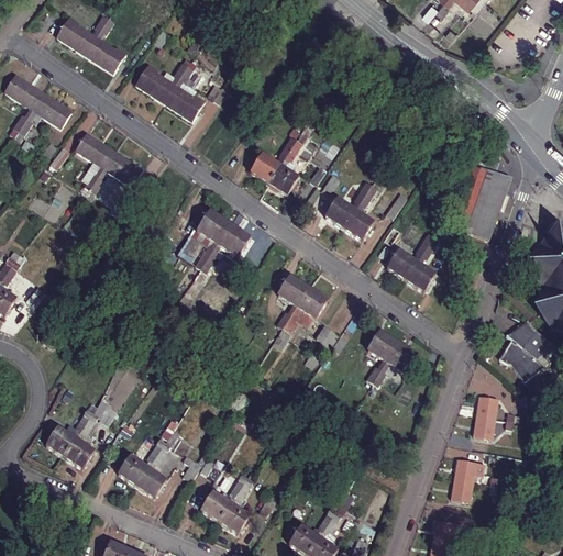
[(87,54),(112,18),(107,13),(98,26),(100,28),(96,33),(81,23),(83,21),(73,14),(58,34),(87,54)]
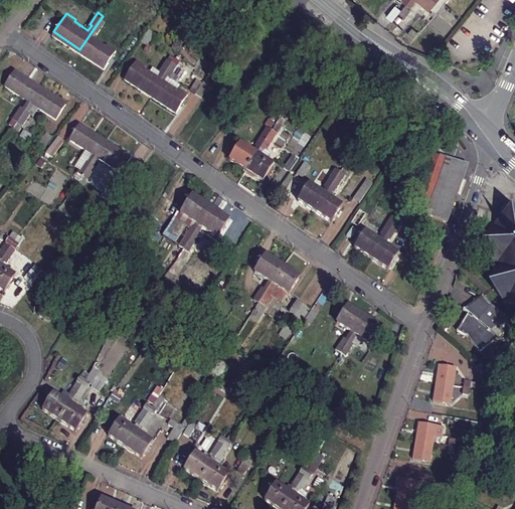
[(109,20),(103,16),(79,49),(105,66),(117,48),(109,42),(107,44),(94,34),(98,29),(101,32),(109,20)]
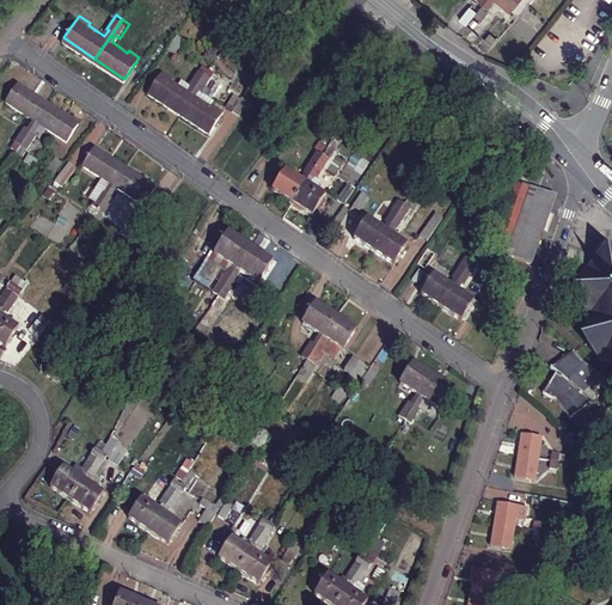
[(157,59),(167,44),(160,40),(150,54),(157,59)]
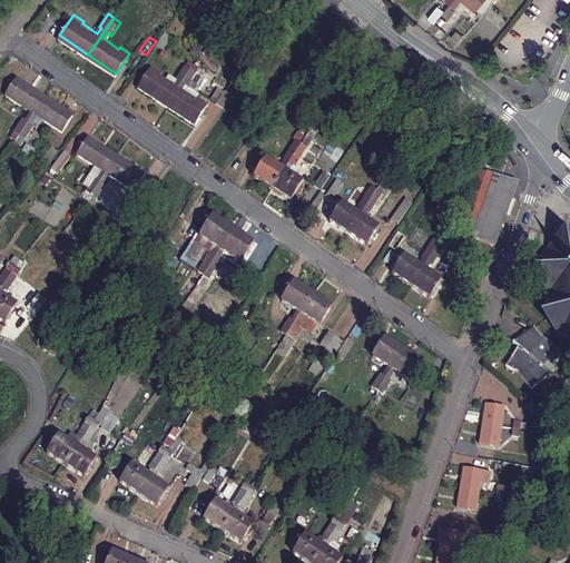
[(137,85),(166,105),(192,69),(187,66),(177,78),(179,79),(176,86),(160,75),(161,72),(151,65),(137,85)]
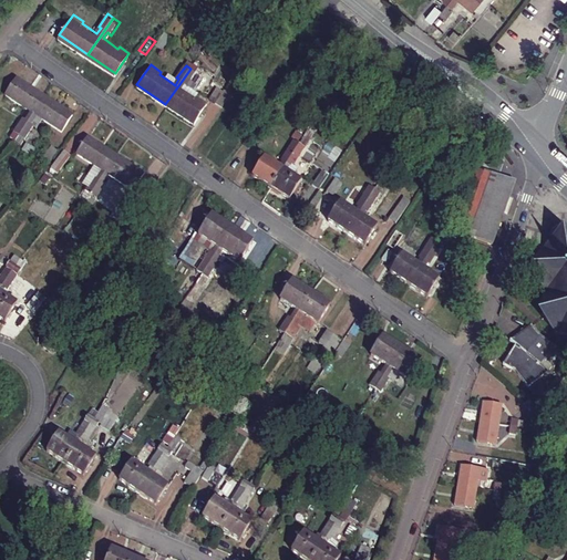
[(191,69),(165,104),(193,124),(206,104),(195,97),(194,99),(179,89),(184,83),(186,84),(195,72),(191,69)]
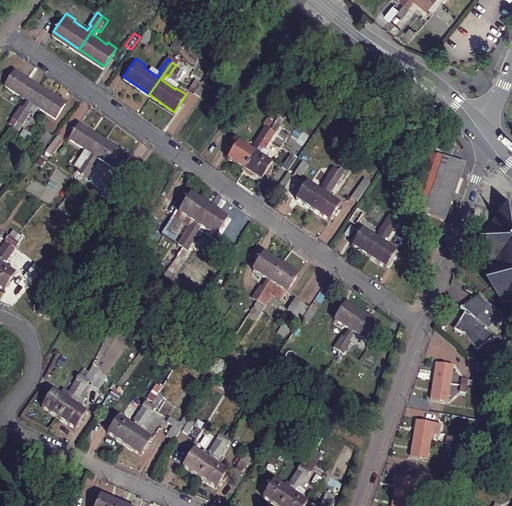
[(13,115),(17,118),(39,85),(12,68),(0,86),(10,92),(11,91),(26,100),(23,105),(21,103),(13,115)]
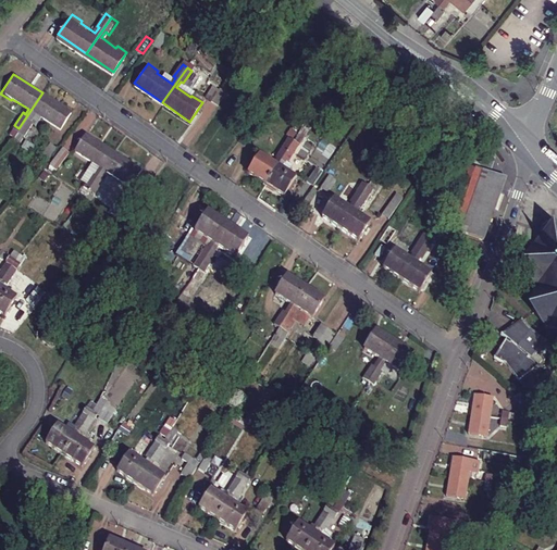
[(211,100),(215,103),(225,90),(220,87),(211,100)]
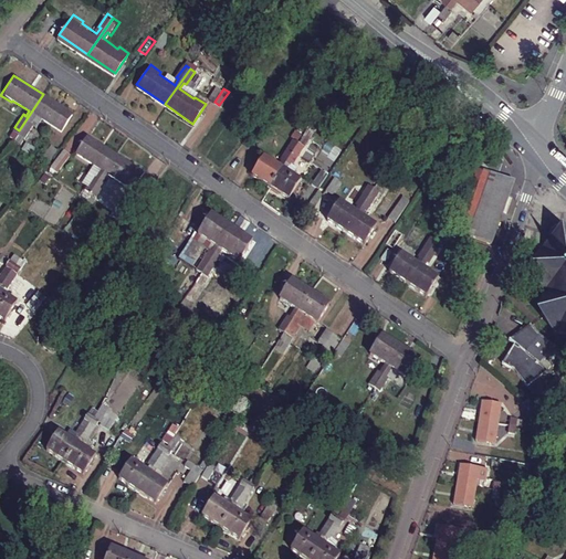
[(43,94),(19,130),(24,135),(33,120),(30,119),(33,114),(49,123),(48,125),(59,132),(71,112),(43,94)]
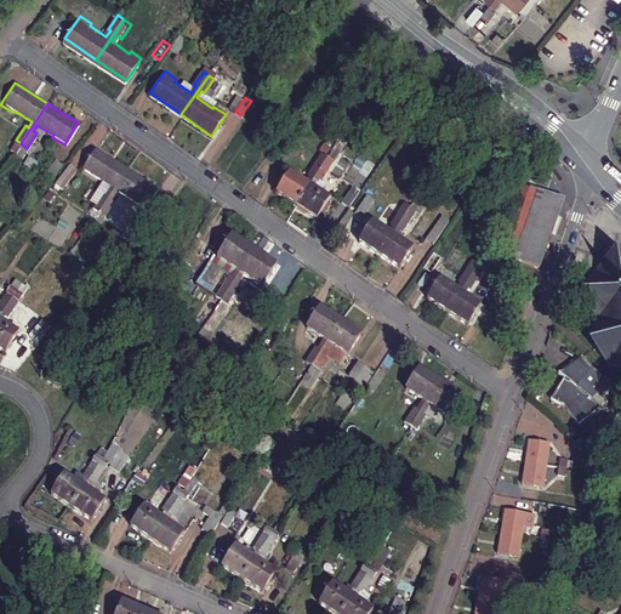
[(275,188),(296,202),(328,155),(322,151),(307,172),(309,174),(306,180),(289,169),(275,188)]
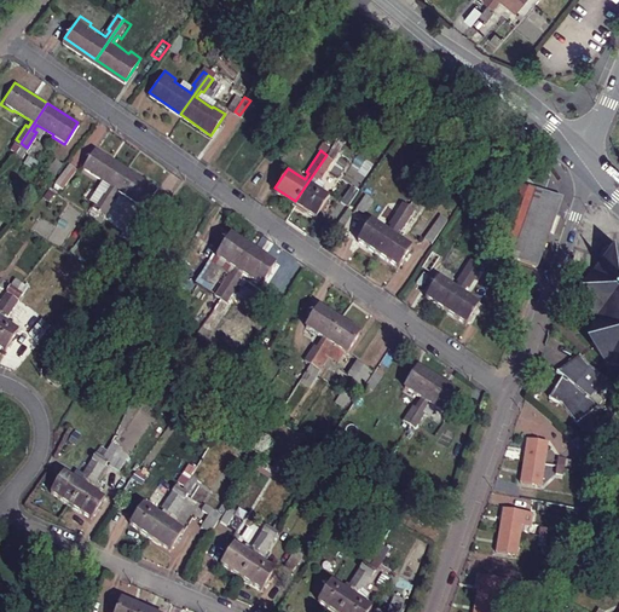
[(91,209),(96,213),(122,173),(90,154),(79,172),(98,184),(91,194),(98,198),(91,209)]
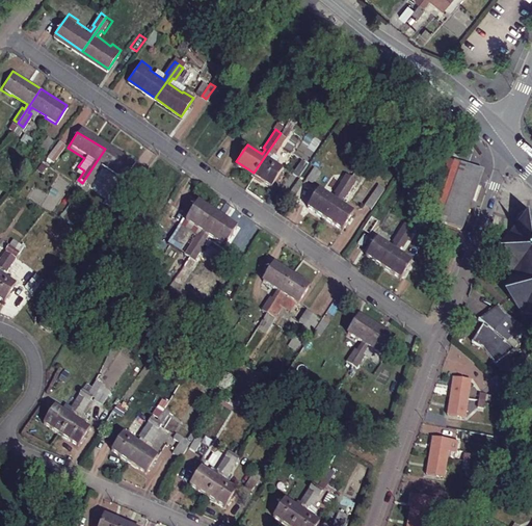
[(281,133),(254,173),(271,184),(282,167),(268,158),(271,153),(274,155),(286,136),(281,133)]
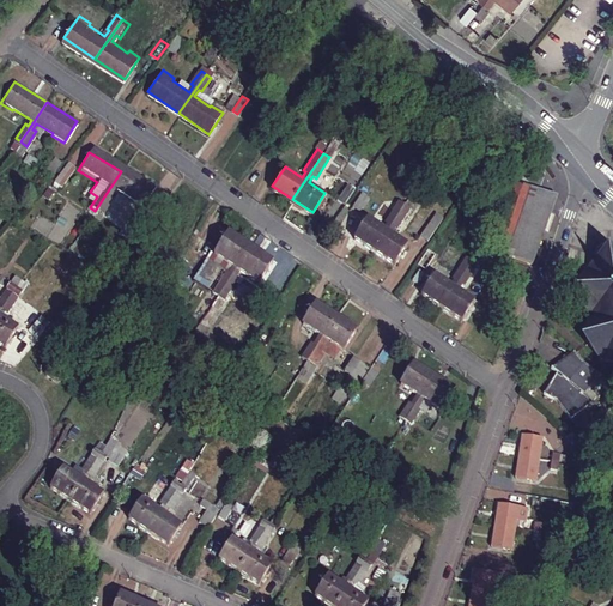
[(56,187),(72,170),(65,164),(50,182),(56,187)]
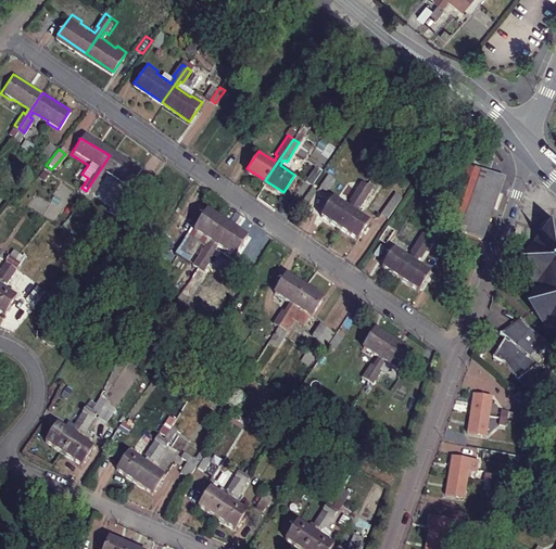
[(110,155),(86,191),(91,194),(100,181),(98,180),(101,175),(115,184),(114,187),(125,193),(138,173),(110,155)]
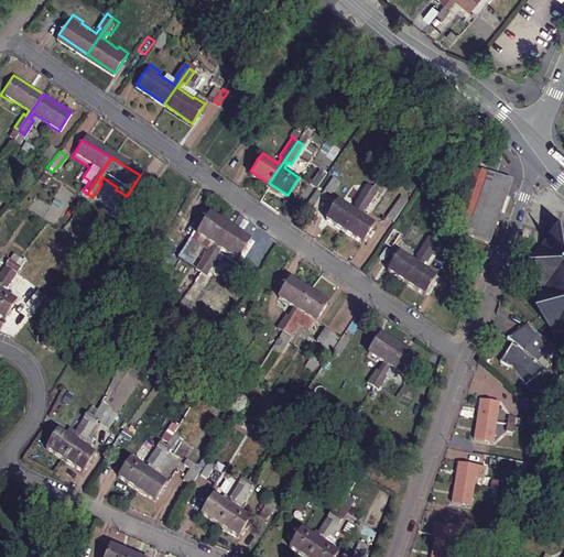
[(306,178),(313,183),(322,168),(316,164),(306,178)]
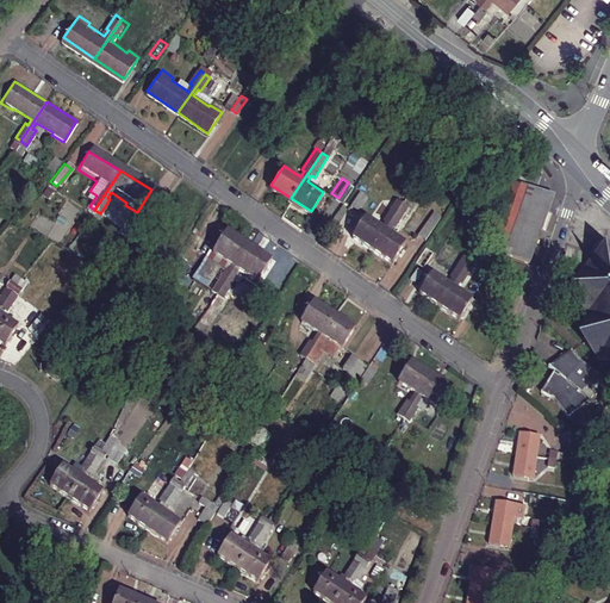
[(529,258),(553,191),(528,182),(517,212),(509,210),(499,236),(508,240),(504,248),(529,258)]
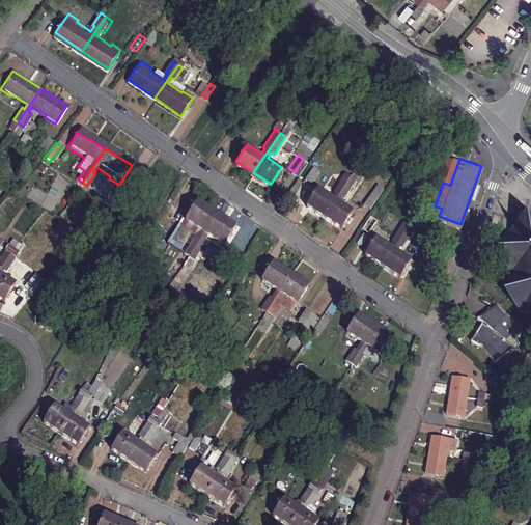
[(303,175),(310,180),(318,168),(311,164),(303,175)]
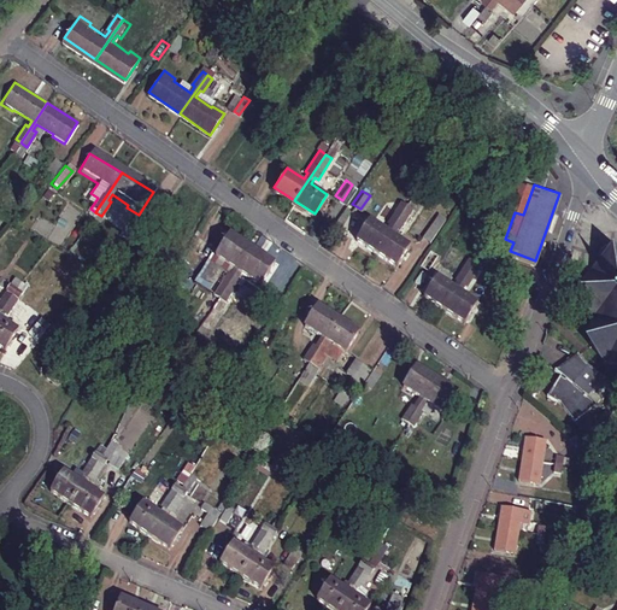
[(84,204),(90,207),(98,198),(90,193),(84,204)]
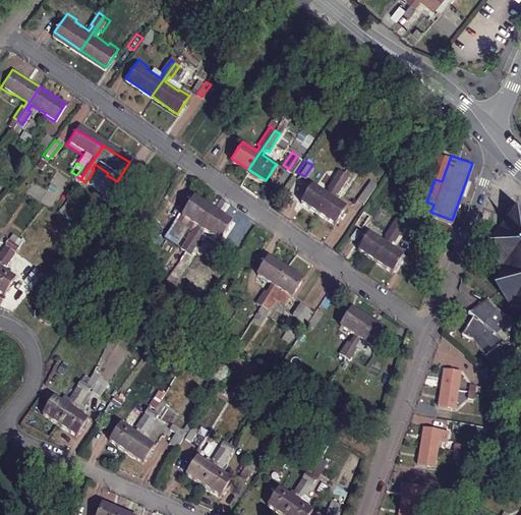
[(300,197),(317,209),(344,169),(339,166),(327,183),(329,185),(326,190),(311,181),(300,197)]
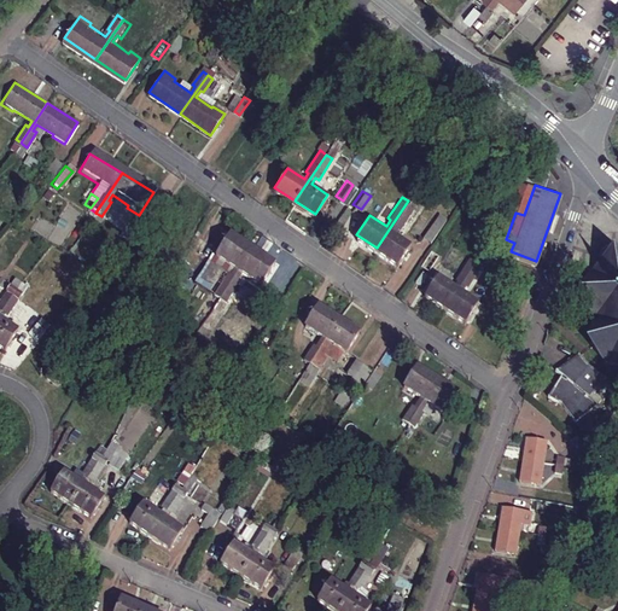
[(408,201),(377,248),(397,262),(410,243),(392,231),(397,225),(400,226),(414,204),(408,201)]
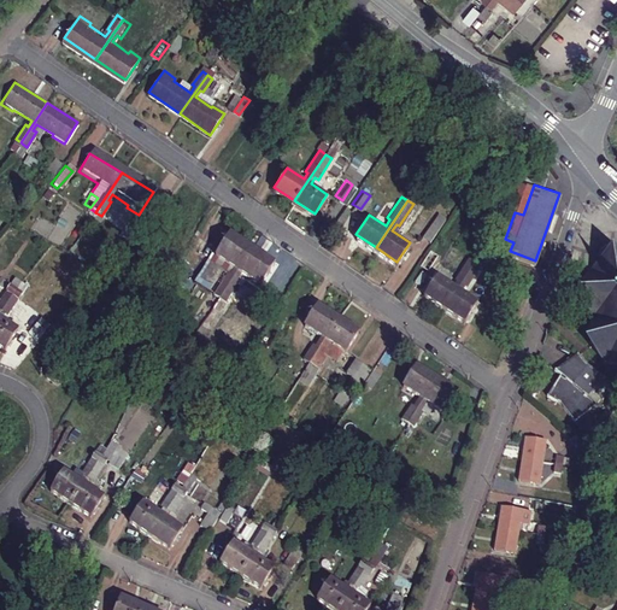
[(417,240),(424,246),(433,234),(425,228),(417,240)]
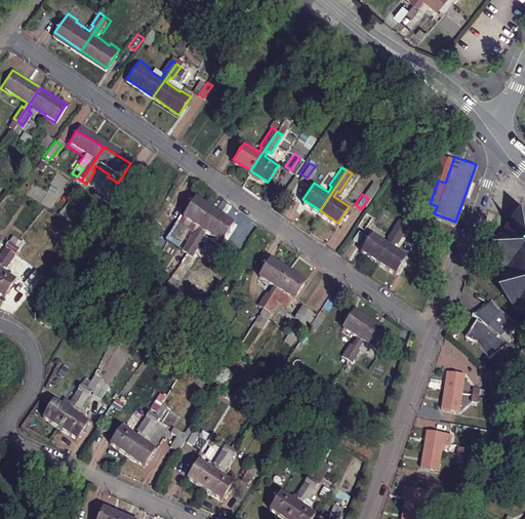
[(104,210),(112,199),(107,195),(97,205),(104,210)]
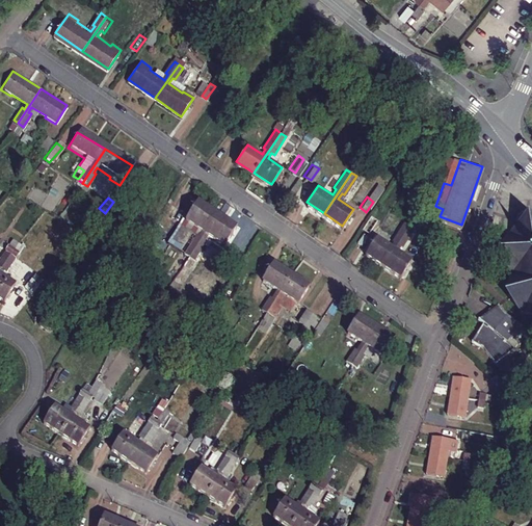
[(184,216),(194,224),(198,226),(195,231),(184,250),(189,253),(216,210),(196,198),(184,216)]
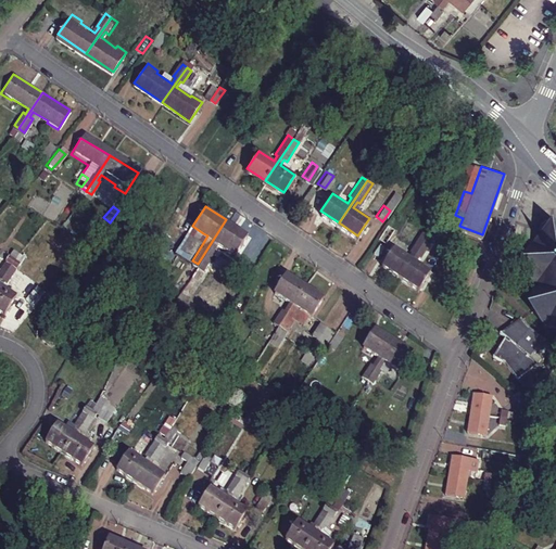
[(245,232),(226,219),(198,264),(202,267),(214,247),(218,242),(223,245),(234,253),(245,232)]
